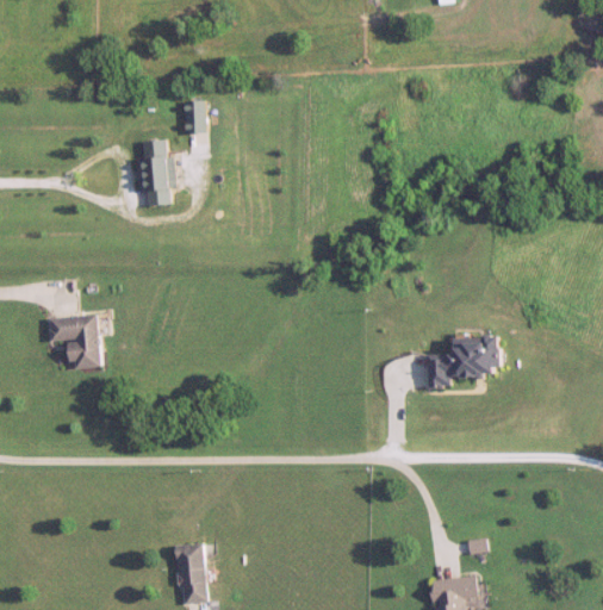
[(181,101),(181,134),(201,134),(201,101),(181,101)]
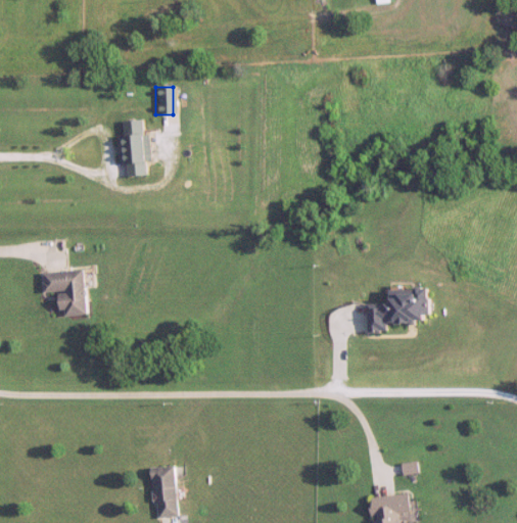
[(114,136),(115,164),(124,163),(124,177),(145,175),(144,162),(149,162),(147,134),(142,134),(141,121),(120,122),(120,136),(114,136)]
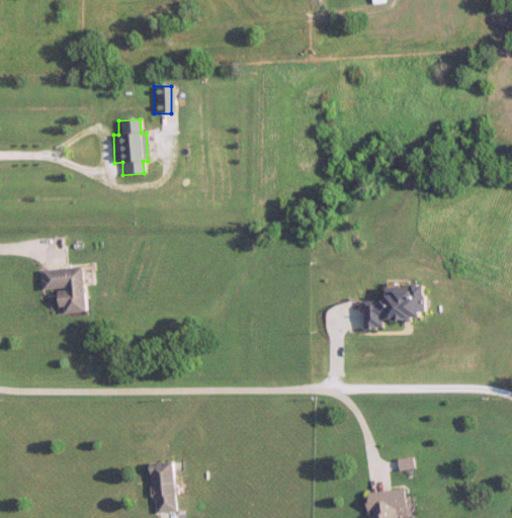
[(58,313),(84,312),(82,268),(39,269),(40,289),(57,289),(58,313)]
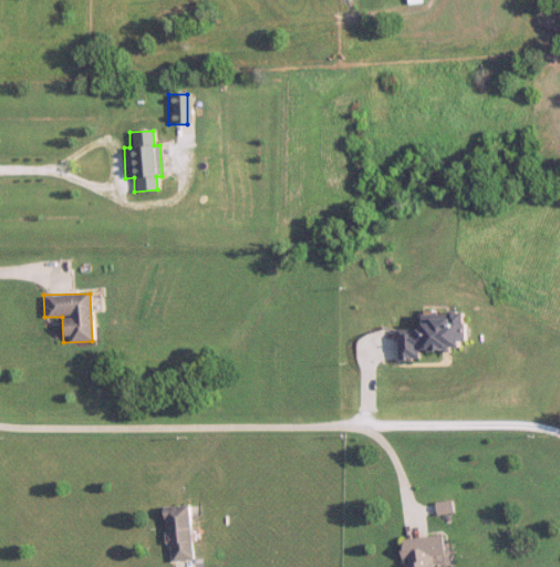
[(418,361),(418,350),(463,350),(463,313),(421,313),(421,330),(396,330),(396,361),(418,361)]
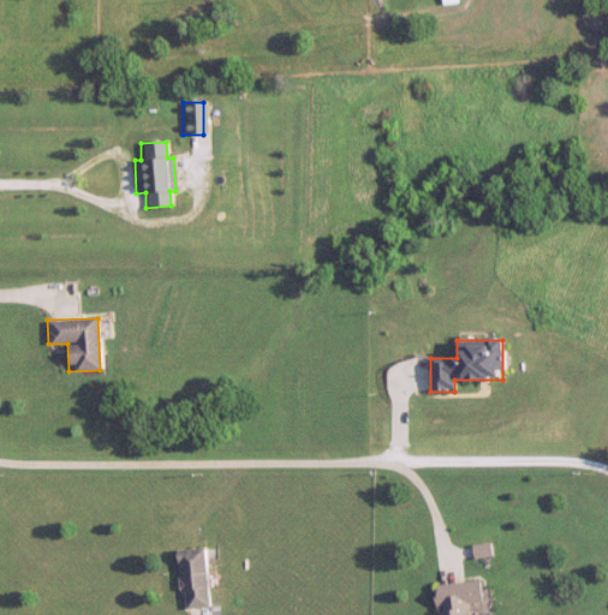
[(470,557),(487,557),(487,545),(469,545),(470,557)]
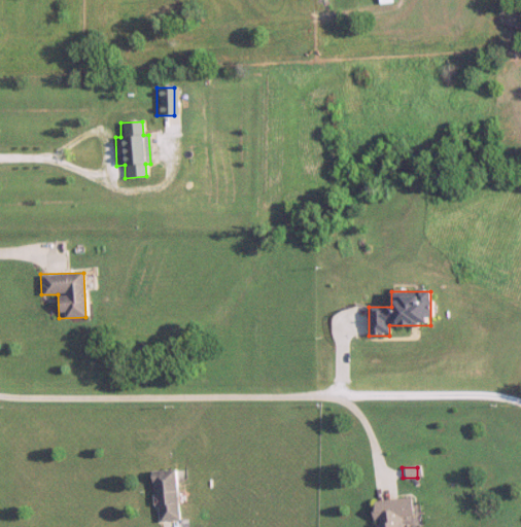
[(176,521),(173,470),(150,471),(153,522),(176,521)]
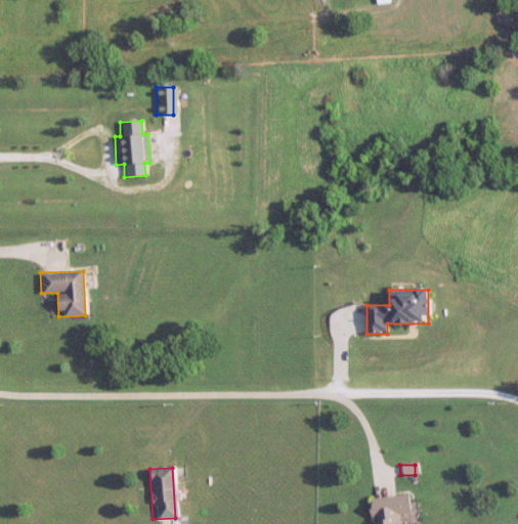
[(368,497),(369,523),(397,523),(397,515),(408,514),(407,494),(368,497)]
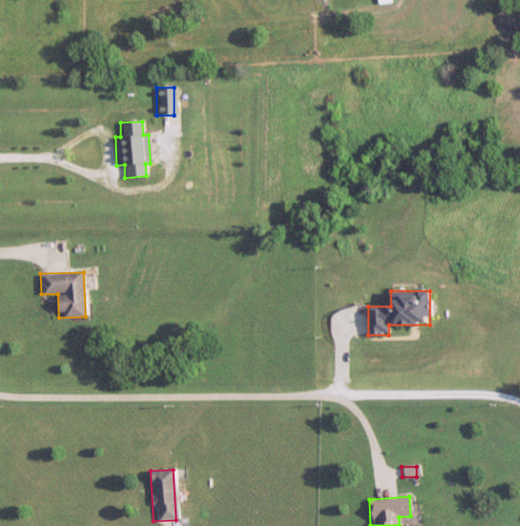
All buildings are outlined.
